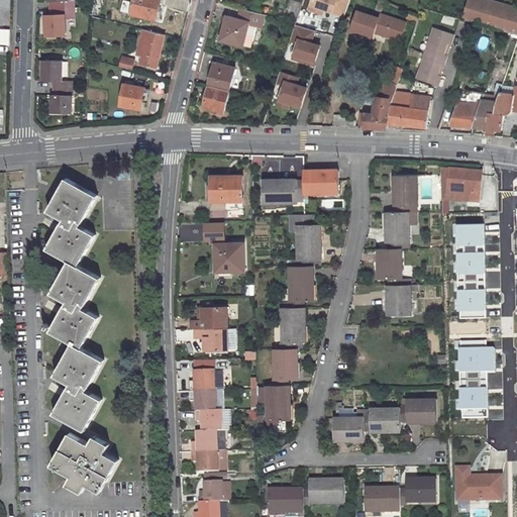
[(0,0),(0,24),(8,24),(9,0),(0,0)]
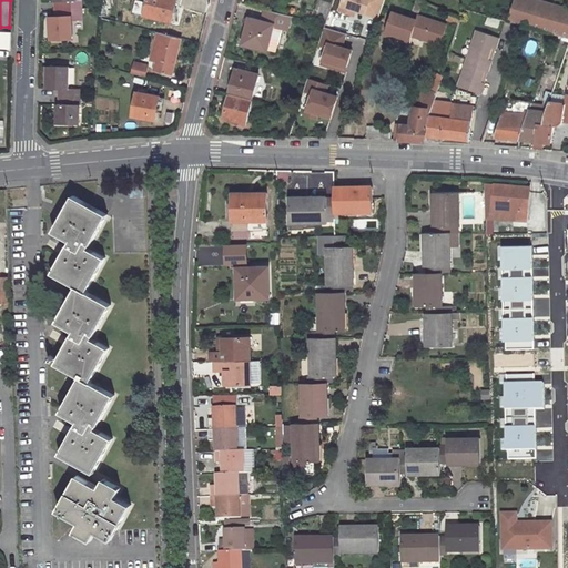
[(171,23),(176,0),(146,0),(146,4),(135,2),(133,12),(171,23)]
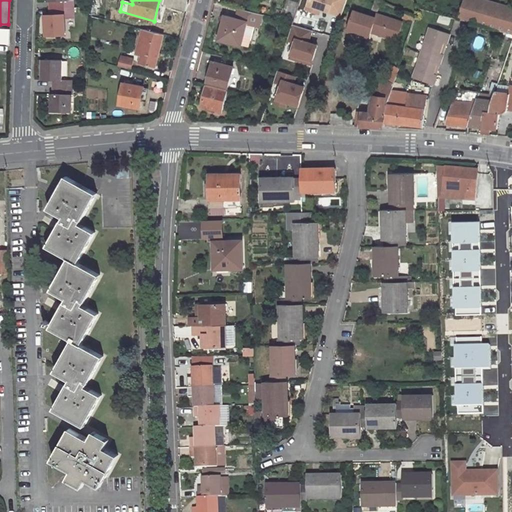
[(347,0),(310,0),(309,5),(322,9),(342,16),(347,0)]
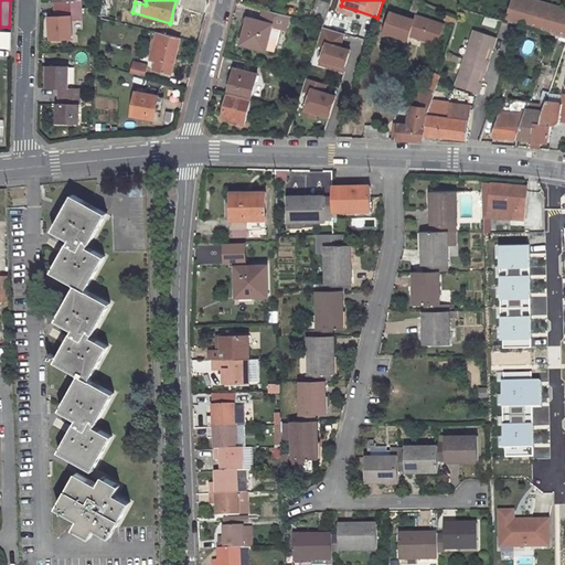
[(564,7),(539,0),(512,0),(508,20),(564,35),(564,7)]
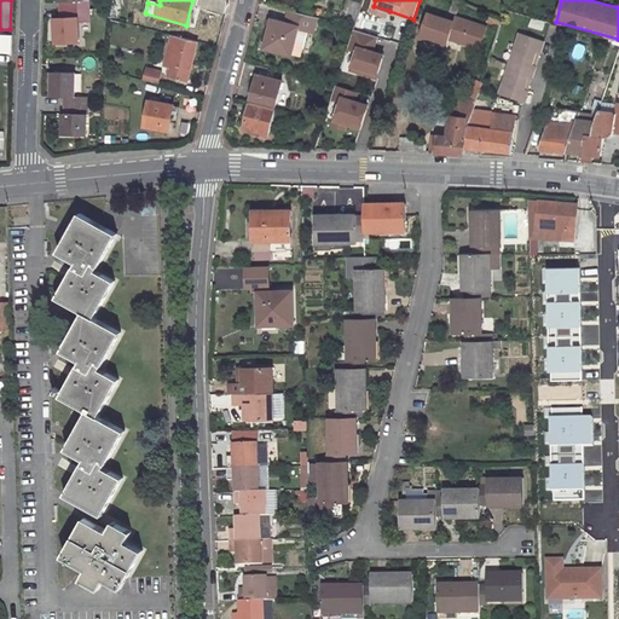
[(371,12),(387,17),(389,11),(374,6),(371,12)]
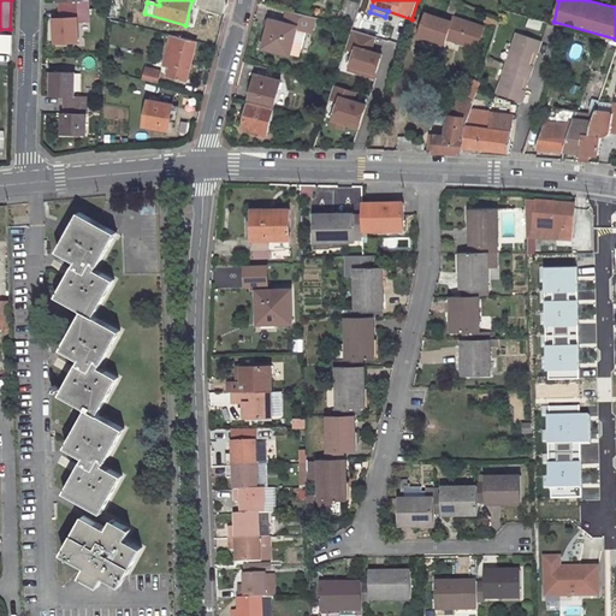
[(54,19),(53,43),(76,45),(77,10),(59,9),(58,19),(54,19)]
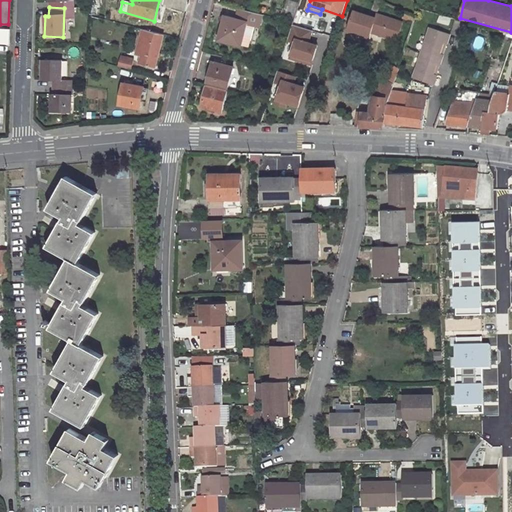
[(218,41),(241,47),(241,46),(245,34),(247,24),(257,27),(261,15),(239,9),(236,20),(225,17),(218,41)]
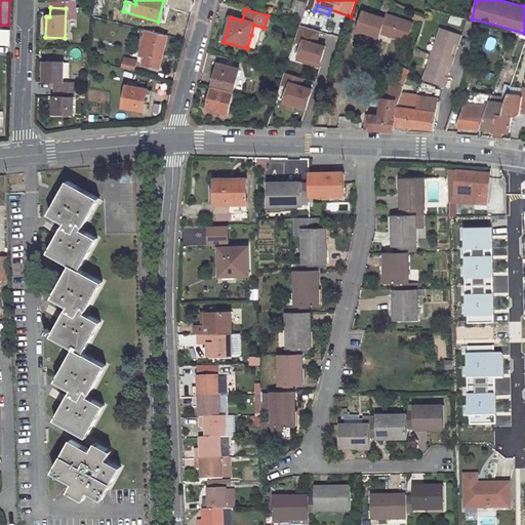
[(365,10),(359,29),(380,36),(381,32),(408,40),(414,23),(388,13),(387,17),(365,10)]
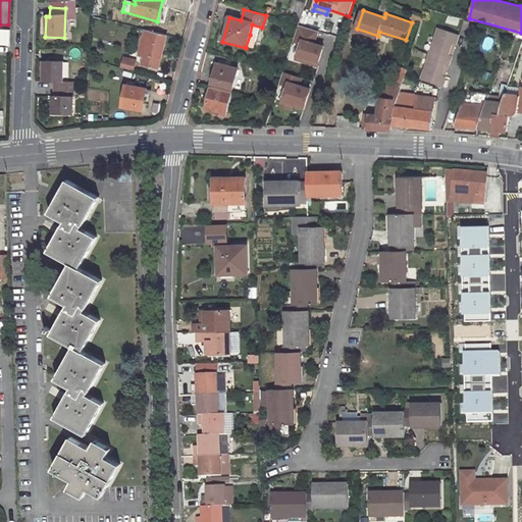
[(318,31),(299,24),(293,41),(301,43),(297,55),(306,58),(305,62),(317,66),(322,49),(318,48),(319,45),(314,43),(318,31)]
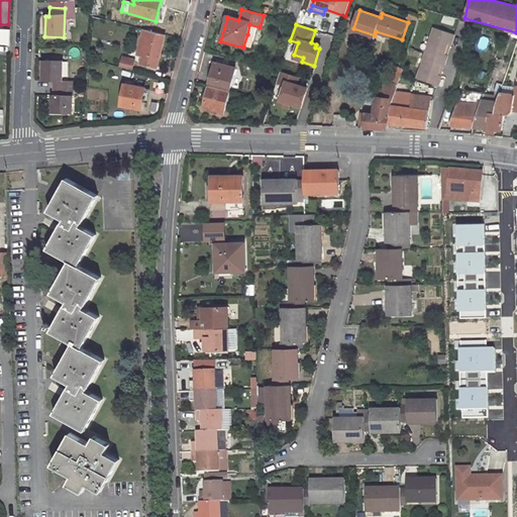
[(0,26),(0,53),(8,53),(9,26),(0,26)]
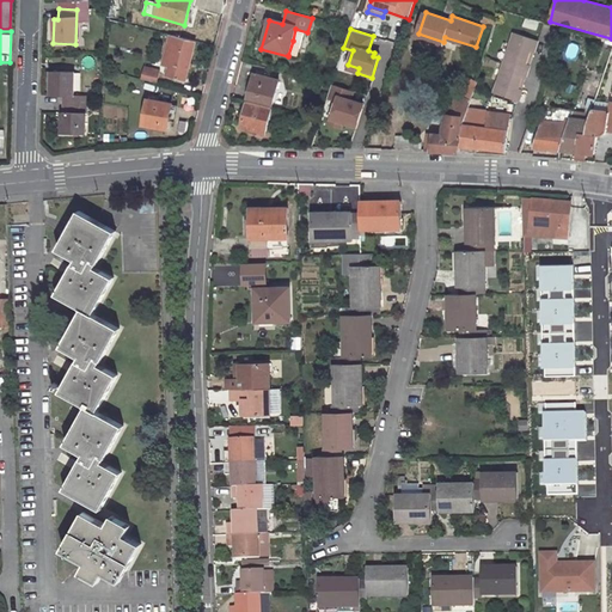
[(540,40),(516,32),(497,92),(520,101),(526,83),(524,81),(525,75),(528,75),(532,65),(530,63),(531,57),(534,59),(540,40)]
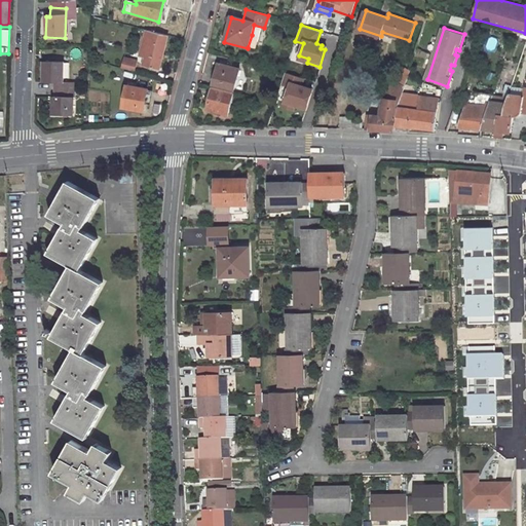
[(146,59),(145,65),(158,69),(166,37),(146,32),(144,40),(150,42),(148,49),(142,47),(140,58),(146,59)]
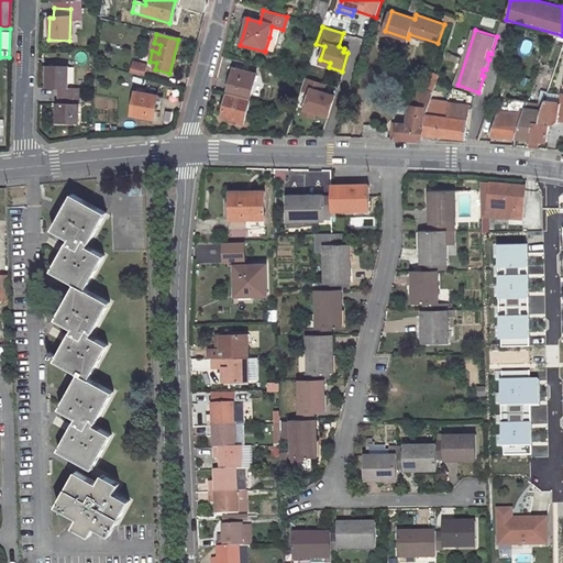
[(269,37),(265,51),(273,53),(277,39),(269,37)]
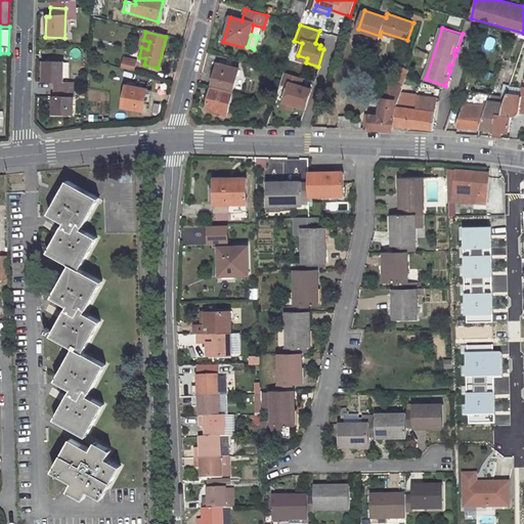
[(122,59),(120,68),(133,71),(135,63),(122,59)]
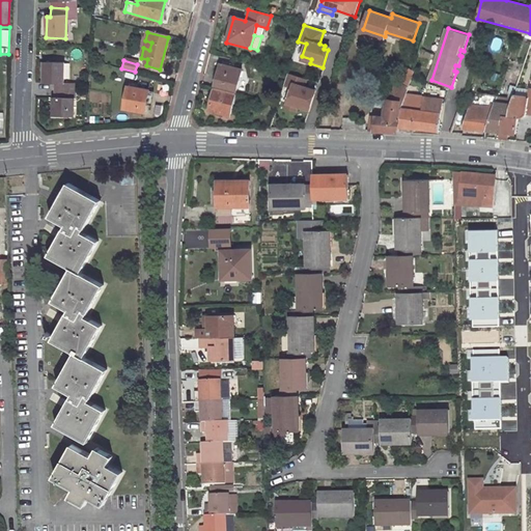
[(51,84),(51,91),(73,92),(73,84),(63,84),(64,63),(45,62),(44,83),(51,84)]
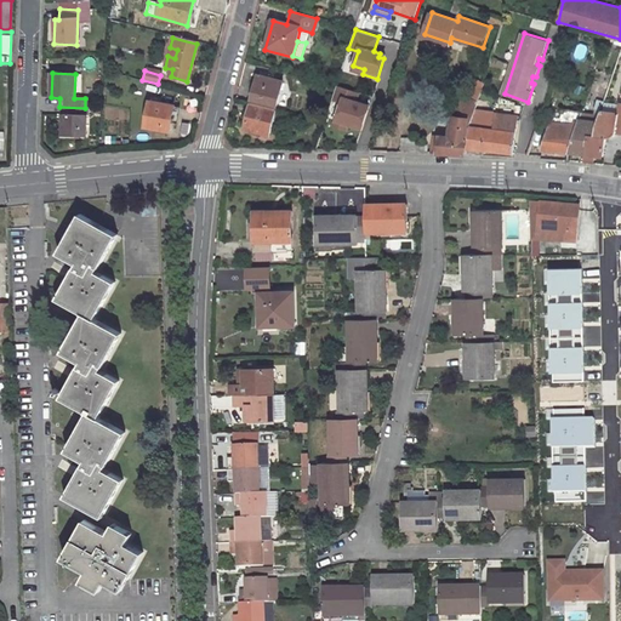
[(258,75),(252,102),(275,108),(283,81),(258,75)]
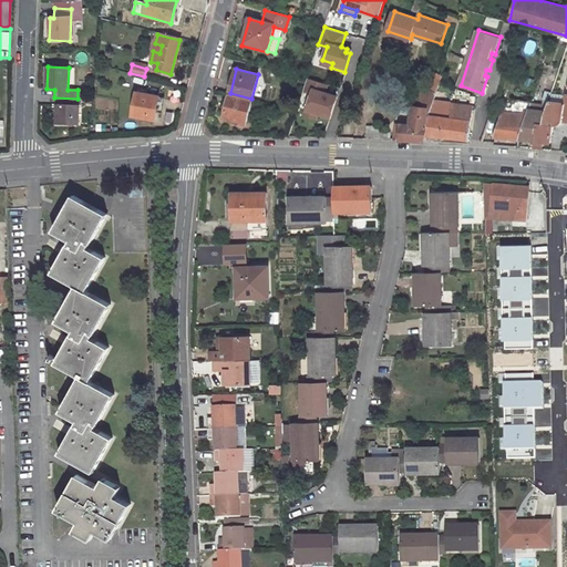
[(397,126),(395,141),(426,142),(426,137),(429,110),(431,110),(433,103),(443,74),(433,72),(426,90),(423,89),(414,106),(413,106),(410,127),(397,126)]
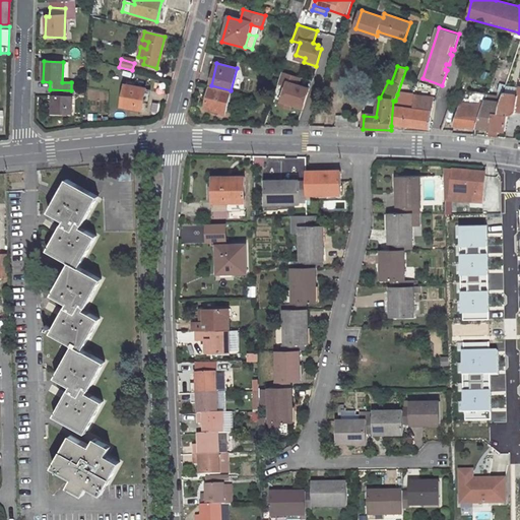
[(301,77),(282,71),(281,73),(278,82),(285,85),(280,101),(290,104),(303,108),(308,91),(304,90),(305,86),(298,84),(301,77)]
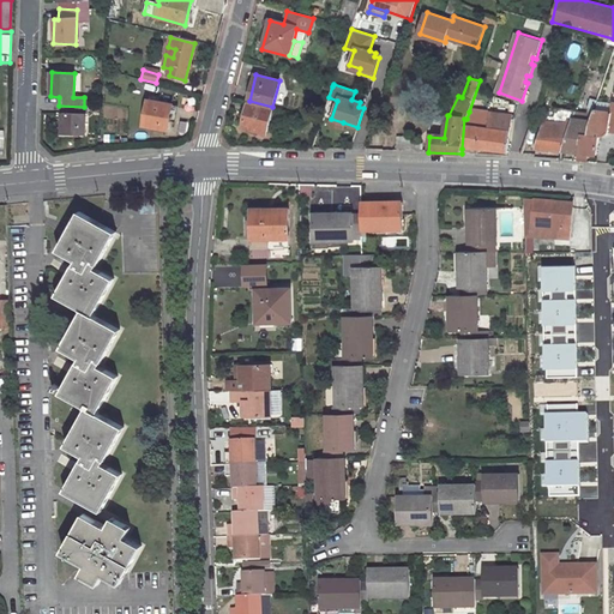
[(148,101),(143,127),(172,132),(176,107),(172,107),(172,104),(148,101)]
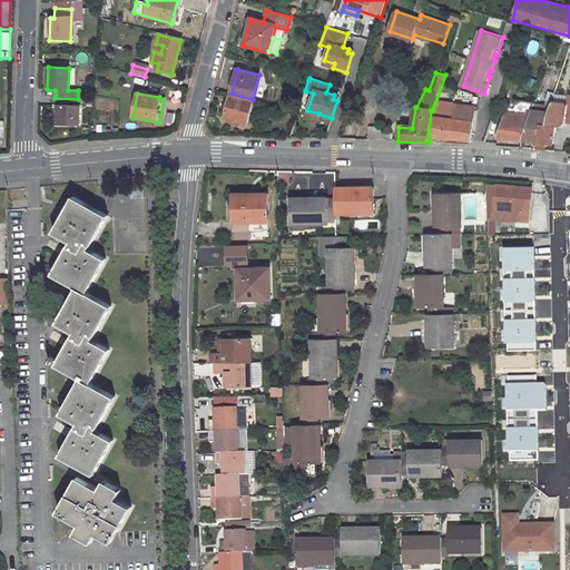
[(232,94),(231,95),(224,118),(246,124),(253,99),(232,94)]
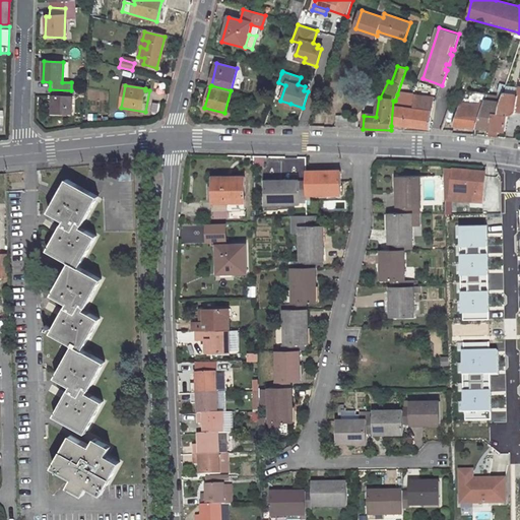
[(50,89),(49,96),(53,96),(52,114),(71,115),(72,98),(71,98),(71,90),(50,89)]
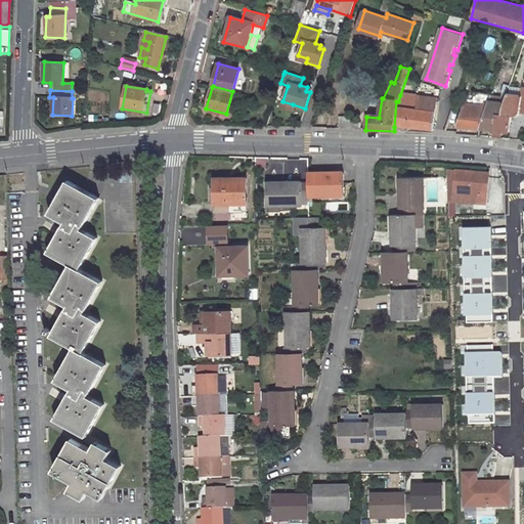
[(396,101),(394,127),(434,130),(439,92),(428,91),(428,97),(400,95),(398,101),(396,101)]
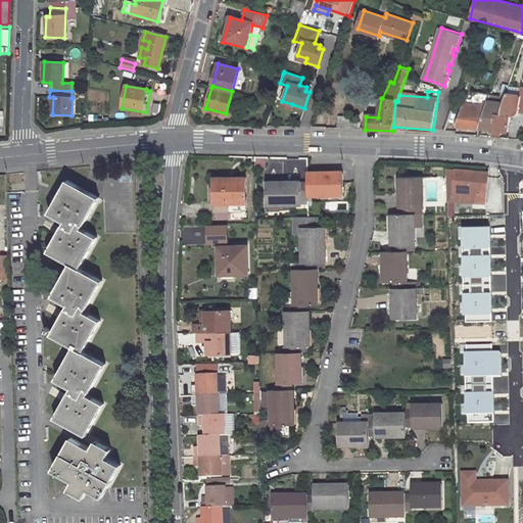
[(490,131),(488,137),(501,138),(503,132),(507,132),(511,116),(515,116),(518,113),(522,113),(522,96),(506,94),(502,106),(498,114),(495,114),(490,131)]
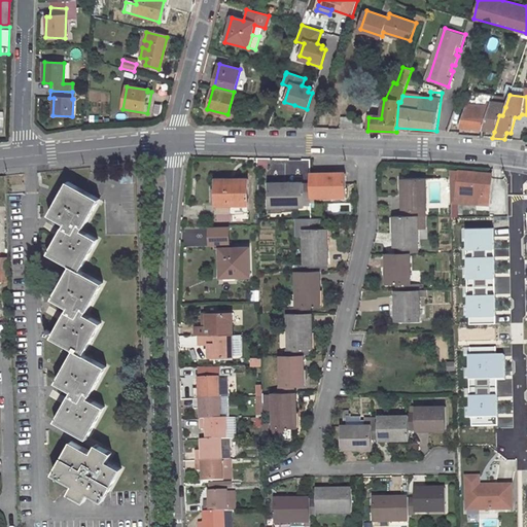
[(482,131),(489,105),(469,102),(466,110),(463,110),(458,128),(482,131)]
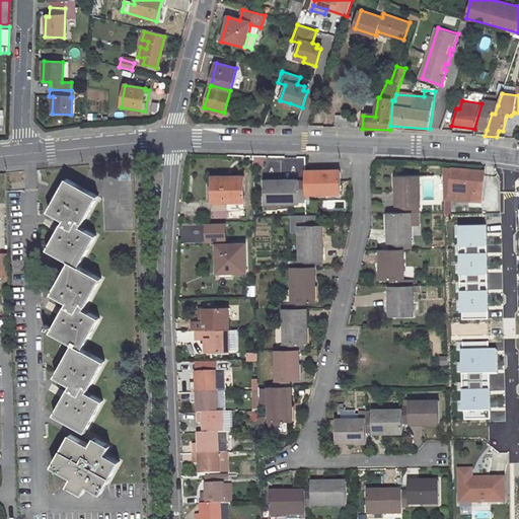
[(482,103),(474,129),(487,130),(492,114),(495,114),(498,105),(482,103)]
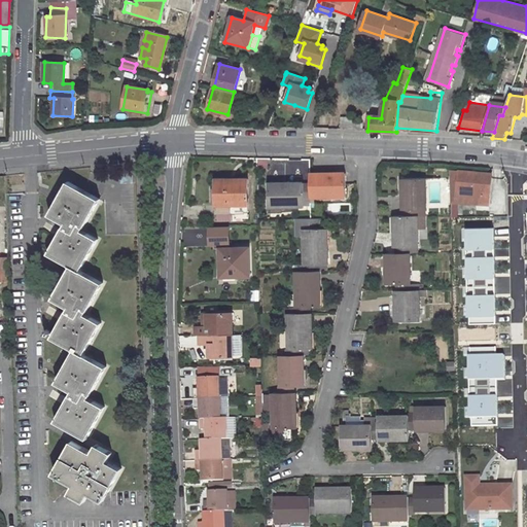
[(450,171),(451,202),(482,204),(483,194),(490,195),(492,174),(450,171)]
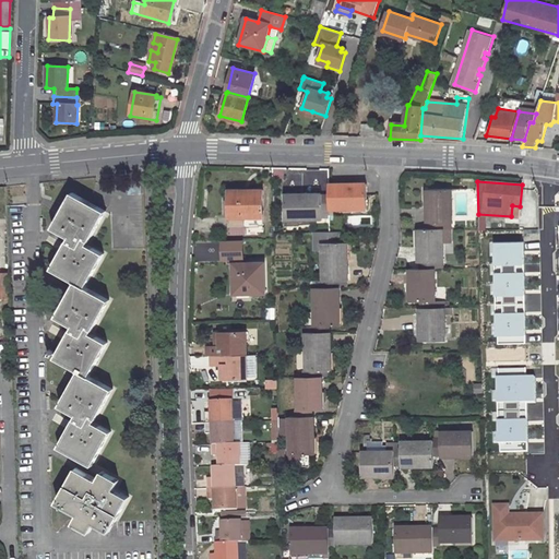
[(367,183),(329,185),(329,194),(329,212),(329,215),(334,214),(334,209),(367,207),(367,183)]
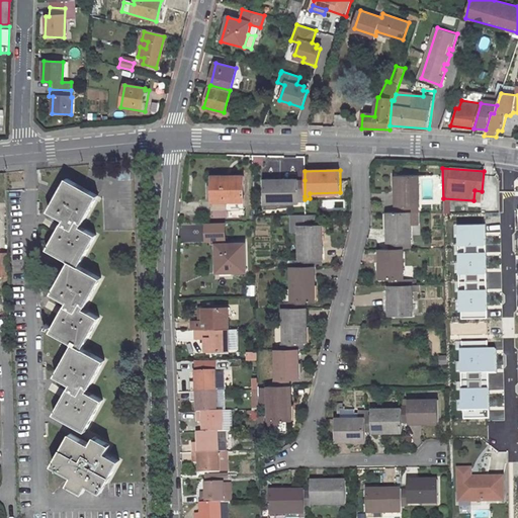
[(418,175),(396,175),(396,206),(413,206),(419,206),(418,175)]
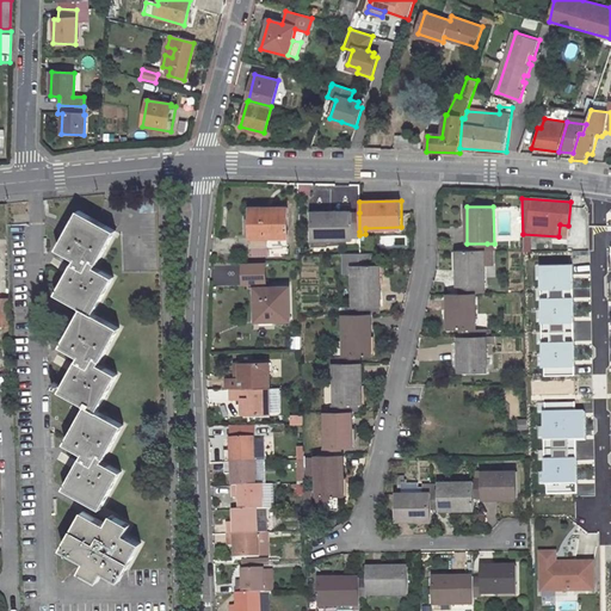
[(251,217),(251,236),(269,236),(269,245),(288,246),(287,208),(251,208),(251,217)]
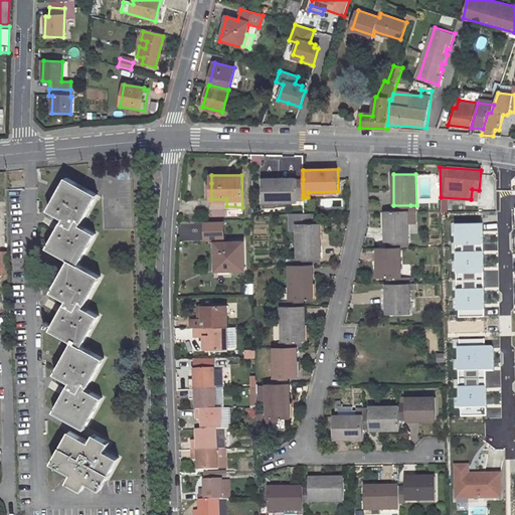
[(80,226),(75,223),(77,219),(82,222),(98,194),(66,178),(48,209),(64,218),(60,225),(58,224),(47,246),(69,260),(78,265),(96,234),(80,226)]
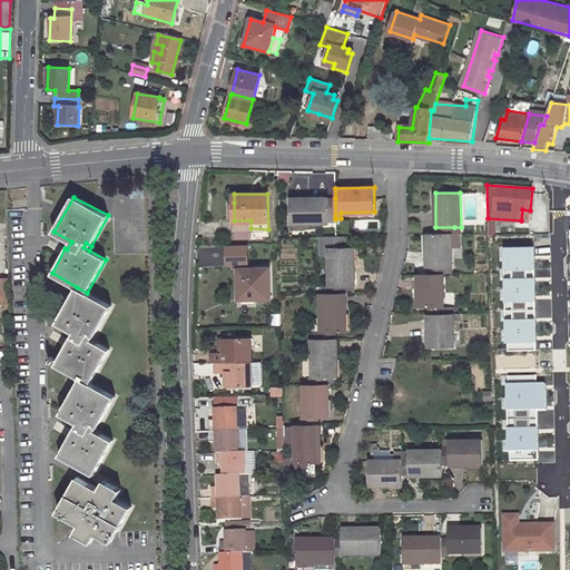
[(328,198),(291,198),(291,224),(330,224),(328,216),(328,198)]
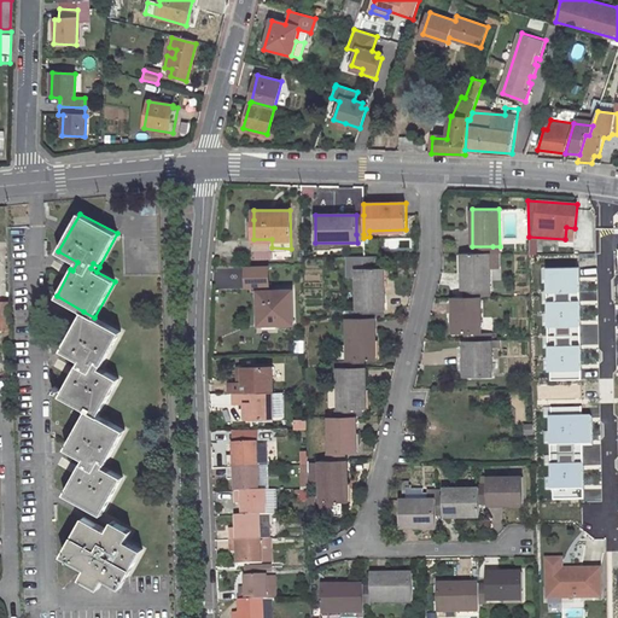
[(472,254),(462,254),(464,290),(483,290),(490,290),(489,252),(472,254)]
